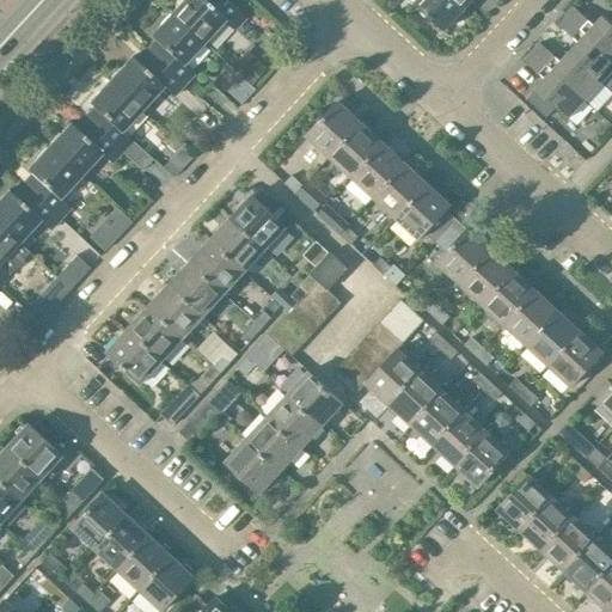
[(184,0),(173,13),(204,43),(225,22),(236,31),(246,19),(225,0),(184,0)]
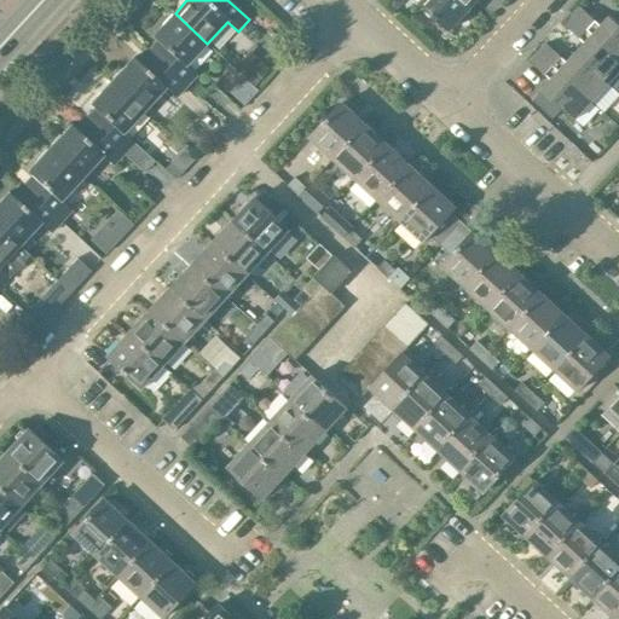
[(468,9),(458,0),(420,0),(418,3),(447,30),(468,9)]
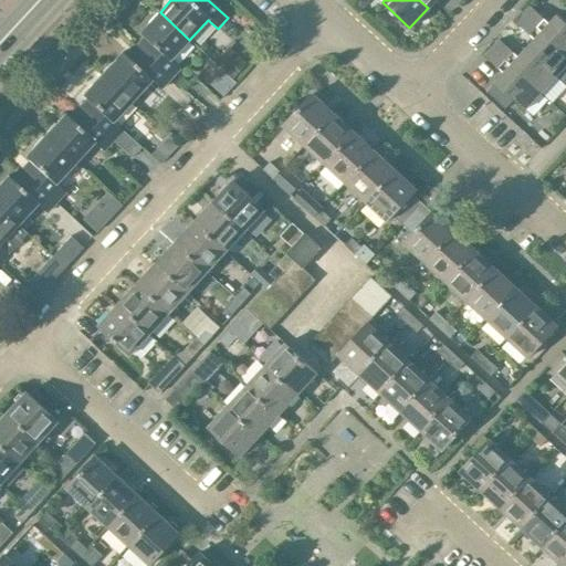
[(532,7),(524,14),(565,53),(565,21),(558,14),(549,24),(532,7)]
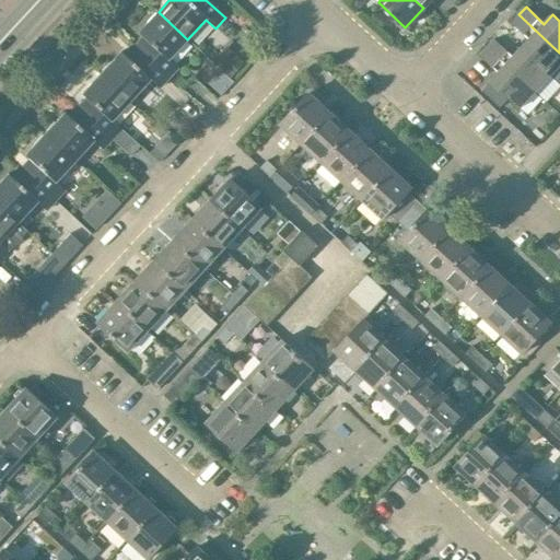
[(144,41),(136,49),(168,79),(177,69),(167,60),(187,39),(159,12),(138,34),(144,41)]
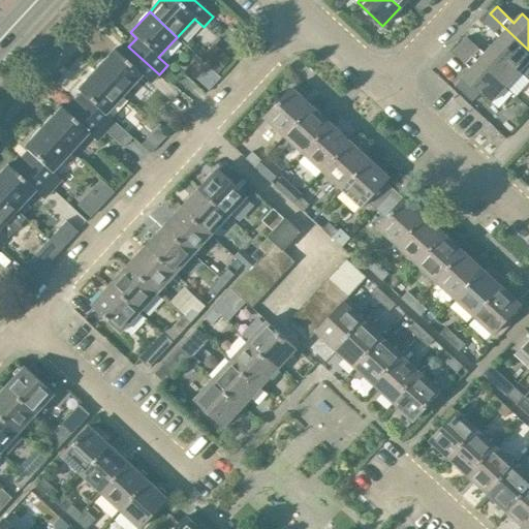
[(528,50),(490,13),(483,22),(500,37),(493,45),(521,71),(527,76),(528,73),(528,50)]
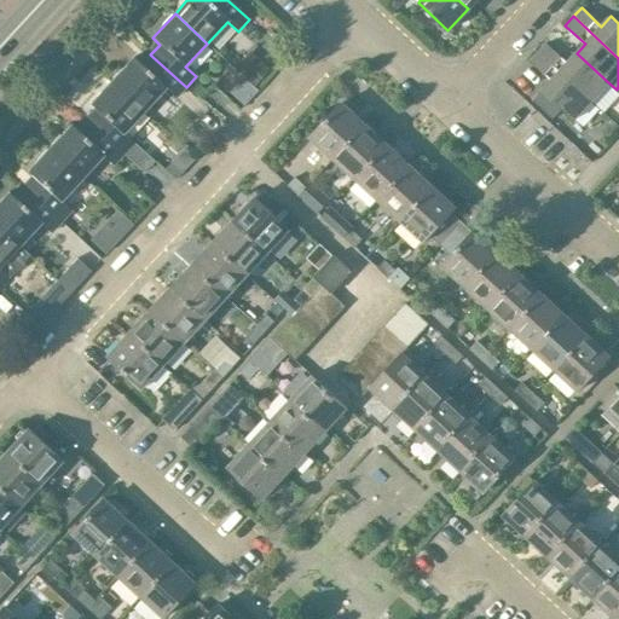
[(548,44),(539,52),(593,102),(609,84),(577,53),(567,63),(548,44)]
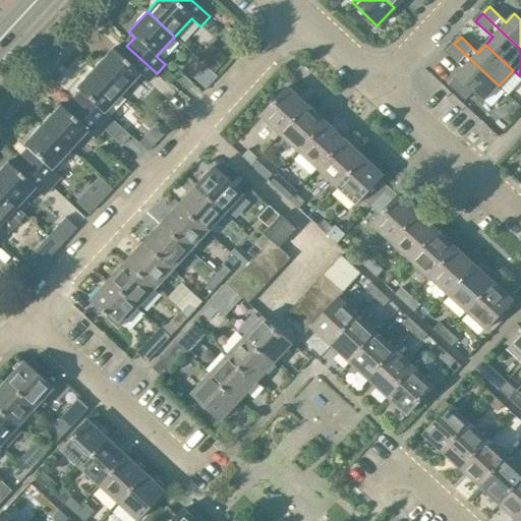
[(499,85),(454,44),(447,52),(464,67),(457,76),(483,101),(499,85)]
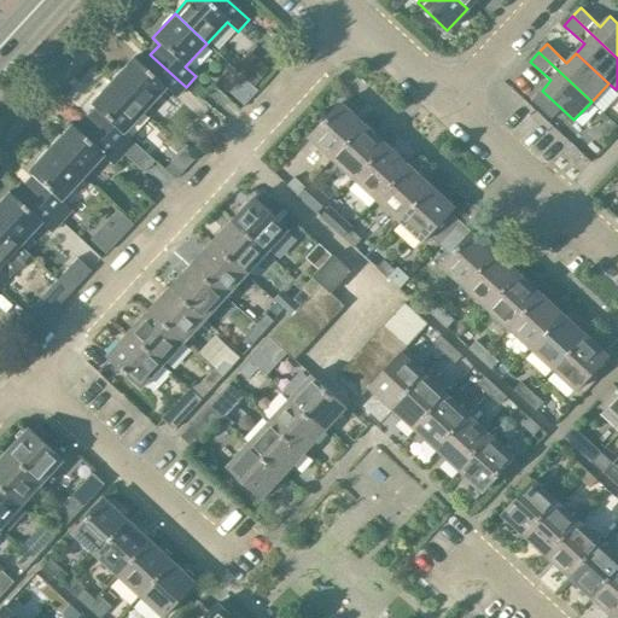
[(249,82),(262,66),(248,53),(233,68),(249,82)]
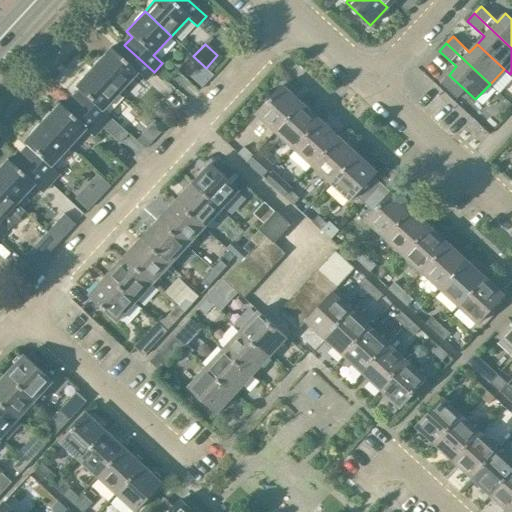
[(110,48),(93,67),(119,92),(136,73),(145,81),(154,72),(124,45),(116,54),(110,48)]
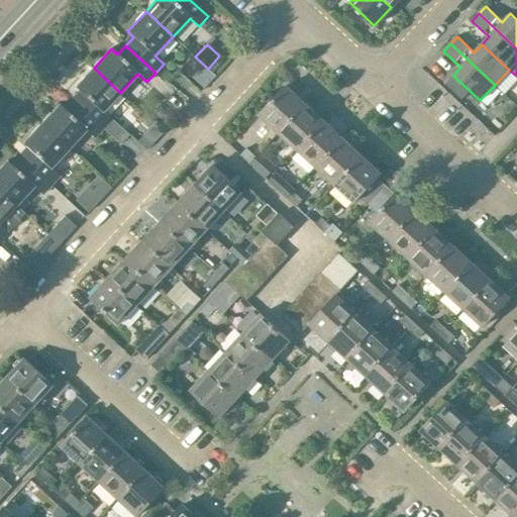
[(82,93),(74,101),(104,129),(112,120),(103,111),(120,93),(94,68),(76,88),(82,93)]
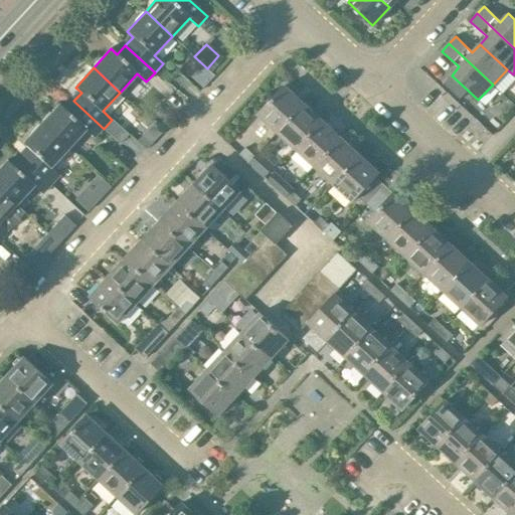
[(259,115),(278,133),(304,104),(285,86),(259,115)]
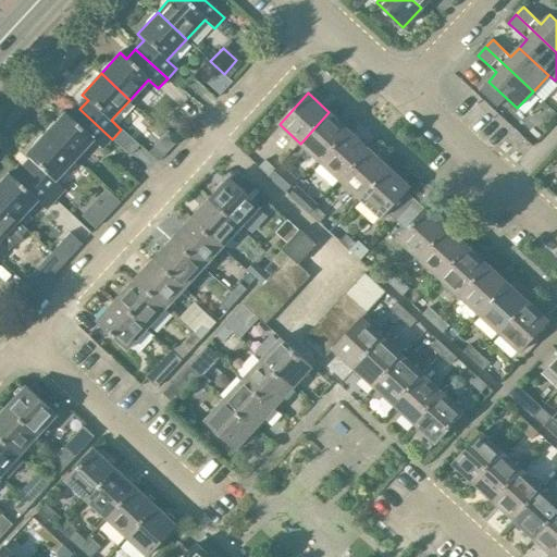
[(64,113),(46,134),(74,160),(93,140),(102,149),(112,139),(79,109),(71,119),(64,113)]
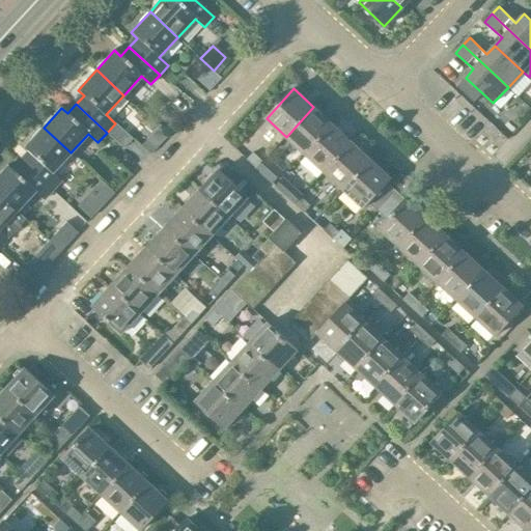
[(286,137),(305,155),(333,124),(313,107),(286,137)]
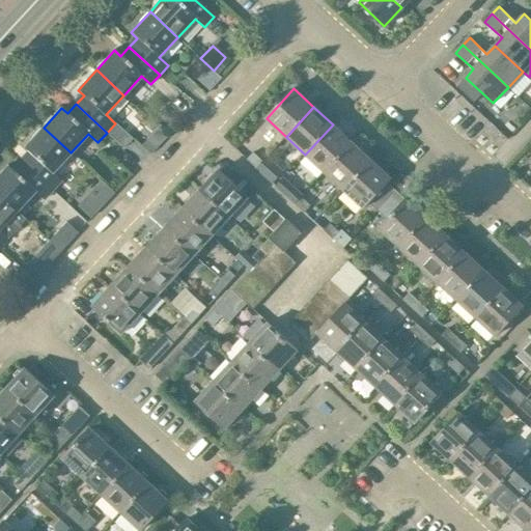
[(305,155),(325,172),(352,142),(333,124),(305,155)]
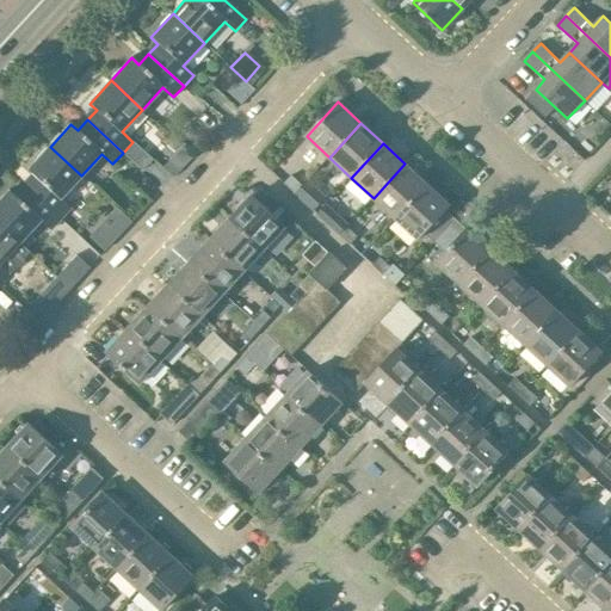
[(35,177),(26,186),(61,220),(72,209),(60,198),(81,176),(50,147),(28,171),(35,177)]
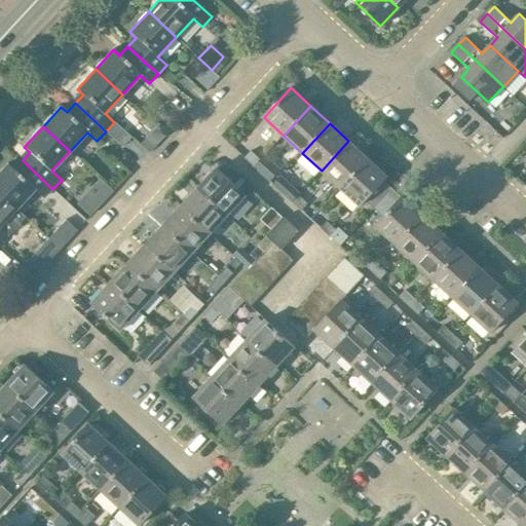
[(322,171),(340,188),(368,158),(348,141),(322,171)]
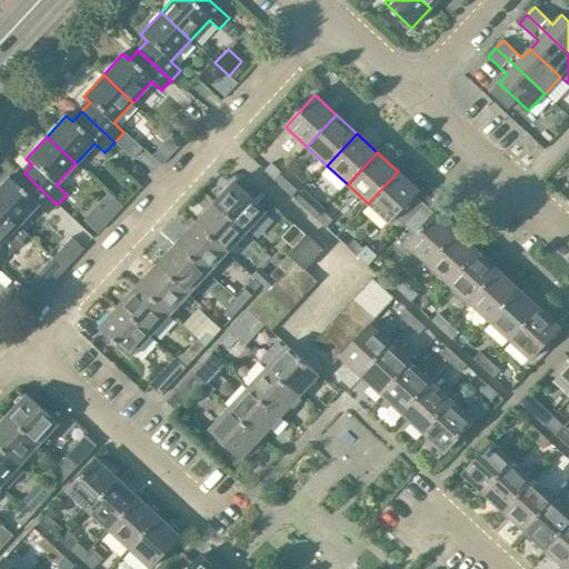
[(265,170),(276,179),(281,172),(271,163),(265,170)]
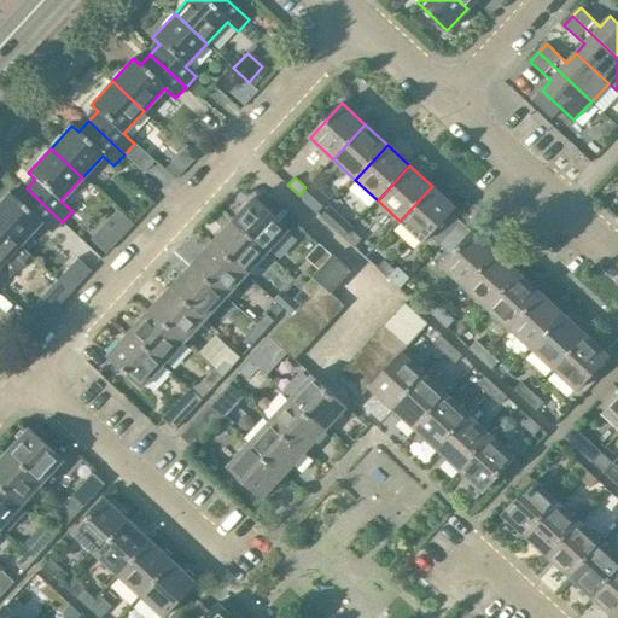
[(299,194),(310,205),(318,213),(331,199),(312,181),(305,187),(299,194)]
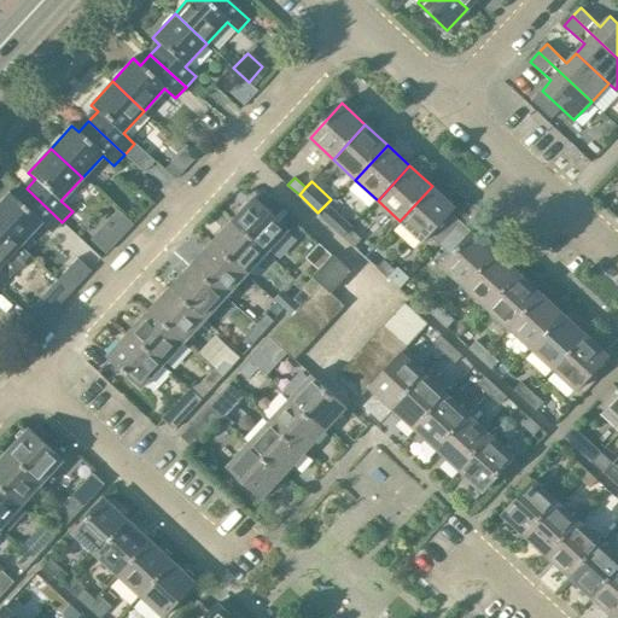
[(429,234),(439,245),(460,222),(450,213),(454,208),(432,186),(400,221),(423,242),(429,234)]
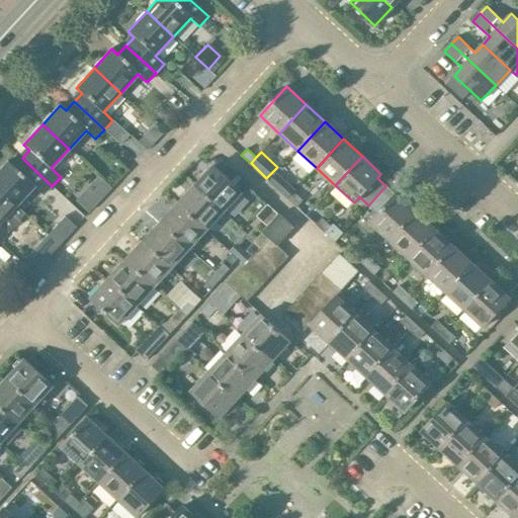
[(8,162),(0,169),(0,189),(17,205),(34,187),(42,195),(52,186),(22,158),(13,167),(8,162)]
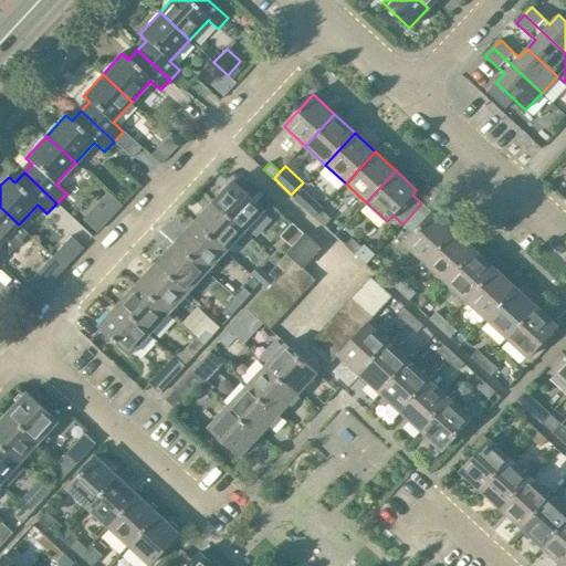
[(233,180),(213,202),(245,231),(265,210),(233,180)]
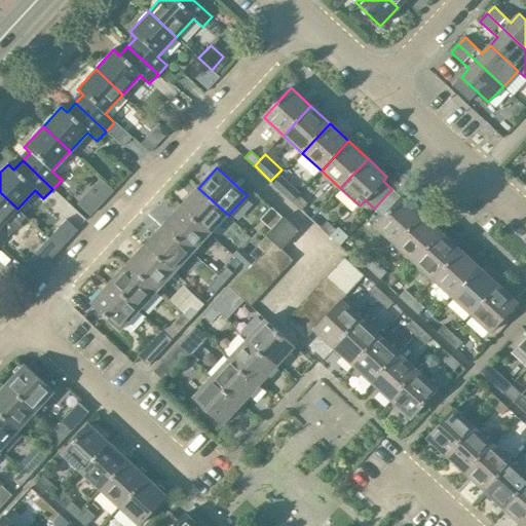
[(283,192),(293,201),(299,195),(298,195),(300,193),(280,175),(273,183),(283,192)]
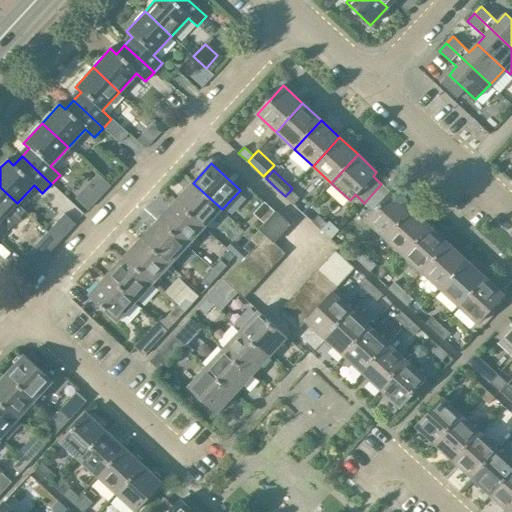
[(193,183),(177,201),(205,227),(222,209),(193,183)]
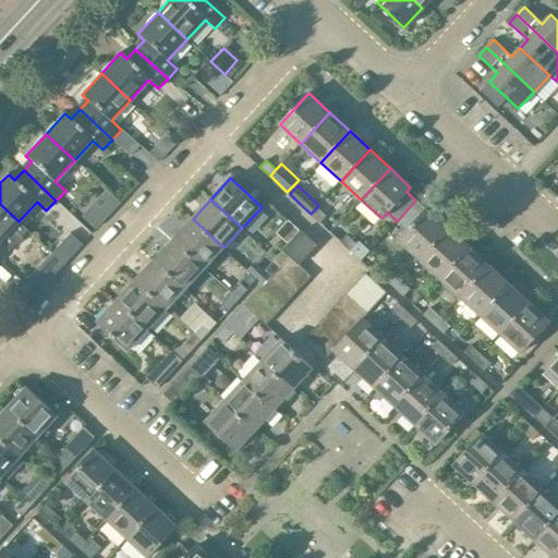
[(397,239),(417,257),(447,227),(426,207),(425,209),(415,201),(397,221),(407,229),(397,239)]
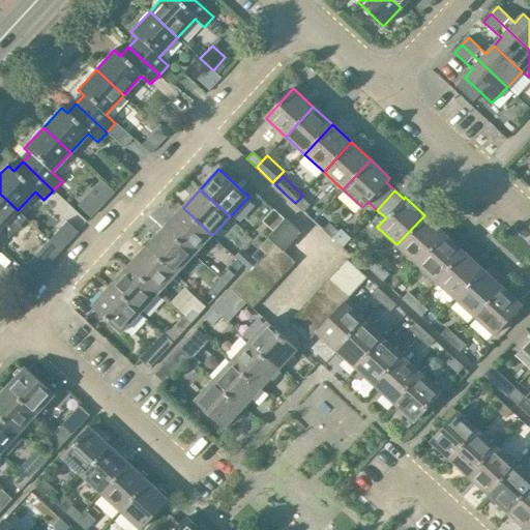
[(0,247),(8,238),(7,237),(11,233),(13,233),(19,228),(19,225),(25,218),(17,211),(18,210),(0,194),(0,247)]
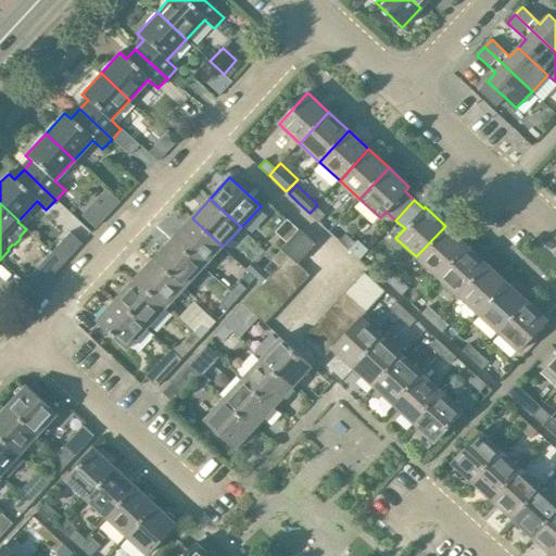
[(325,215),(316,206),(310,213),(319,222),(325,215)]
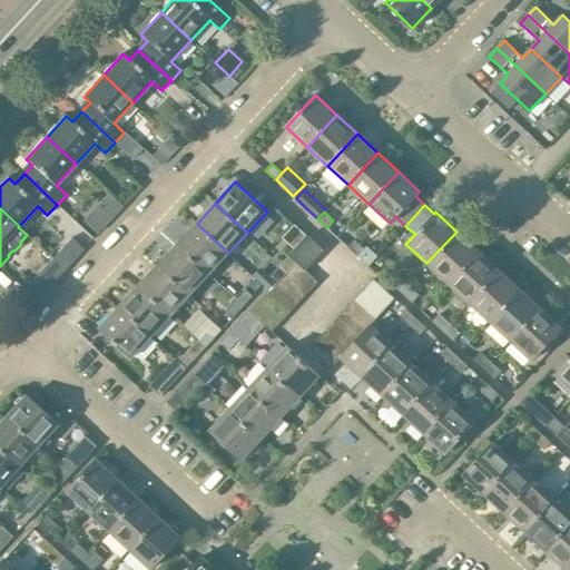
[(197,224),(178,245),(209,274),(228,253),(197,224)]
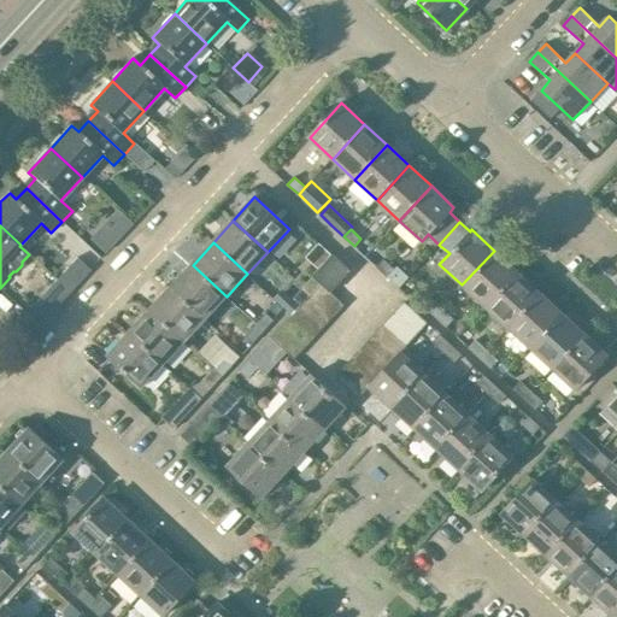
[(462,285),(483,305),(516,271),(494,251),(462,285)]
